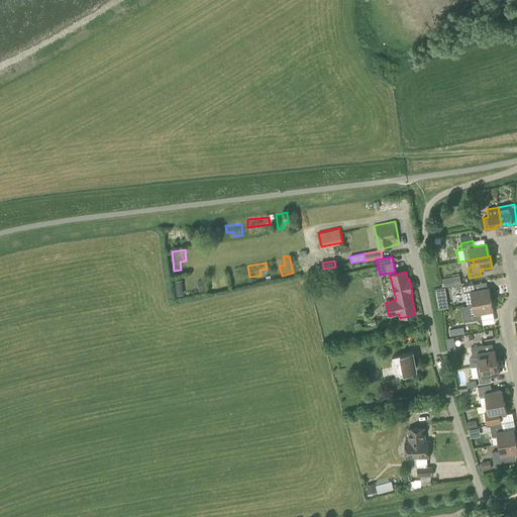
[(225,275),(218,276),(221,288),(227,287),(225,275)]
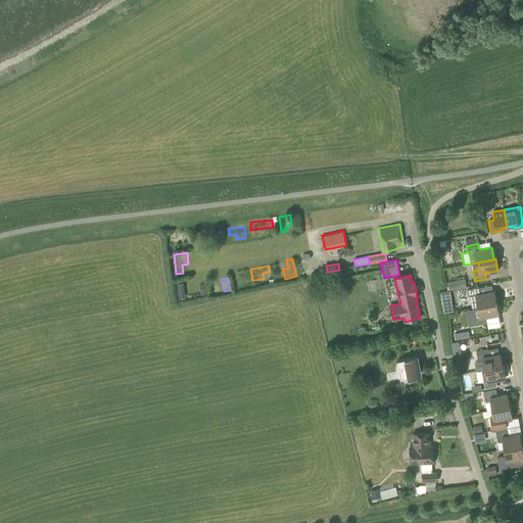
[(199,285),(200,292),(207,291),(206,284),(199,285)]
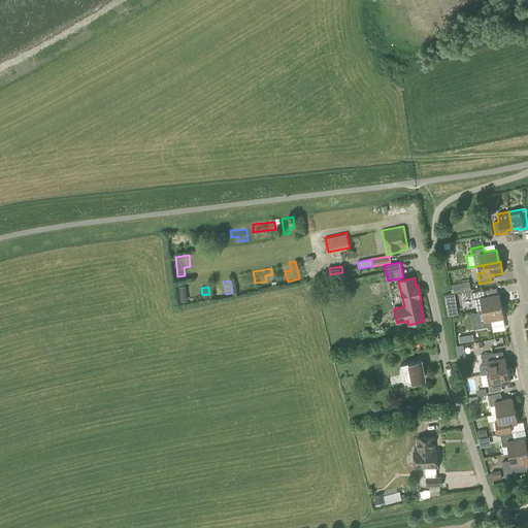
[(497,294),(485,296),(484,290),(471,292),(472,298),(479,297),(482,308),(501,305),(501,304),(499,305),(497,294)]
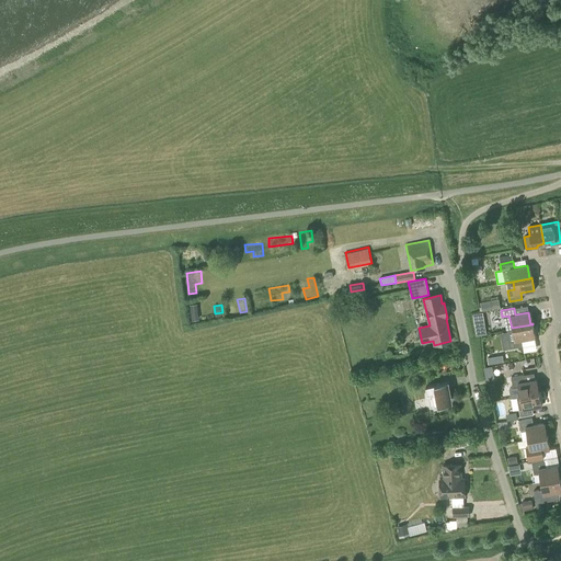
[(472,313),(476,331),(484,330),(481,312),(479,312),(472,313)]
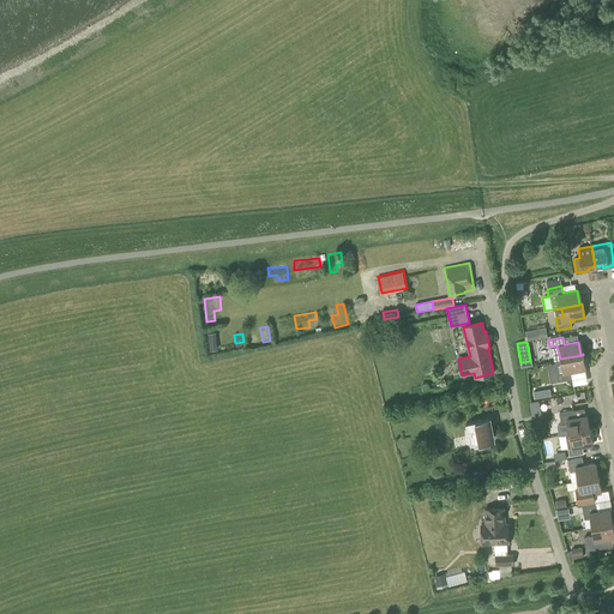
[(583,355),(560,359),(555,360),(558,373),(557,373),(558,381),(572,378),(571,372),(585,368),(583,355)]
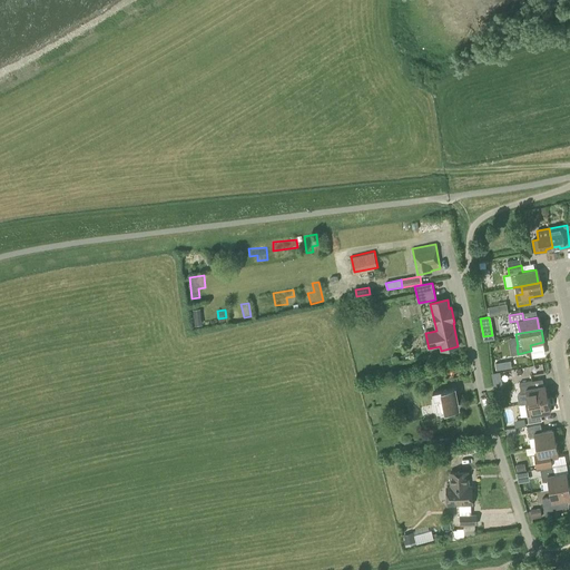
[(543,385),(533,387),(532,381),(519,383),(521,395),(527,394),(528,402),(548,399),(546,399),(543,385)]
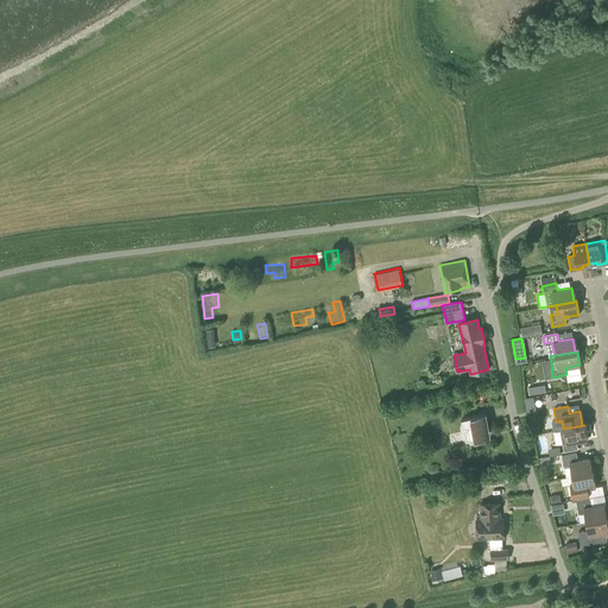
[(466,442),(491,437),(486,415),(462,419),(466,442)]
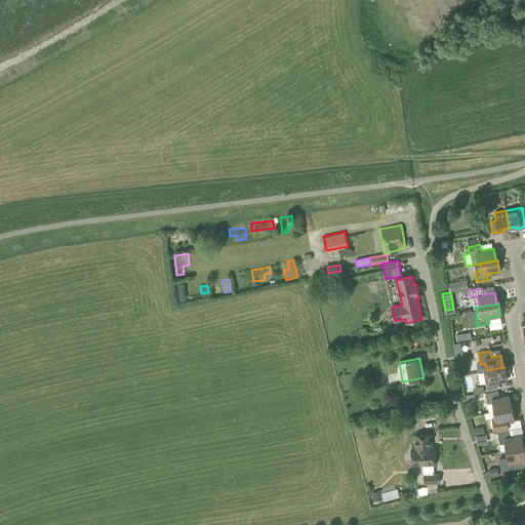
[(488,371),(489,378),(484,379),(486,390),(498,388),(497,381),(507,379),(505,367),(486,370),(486,371),(488,371)]
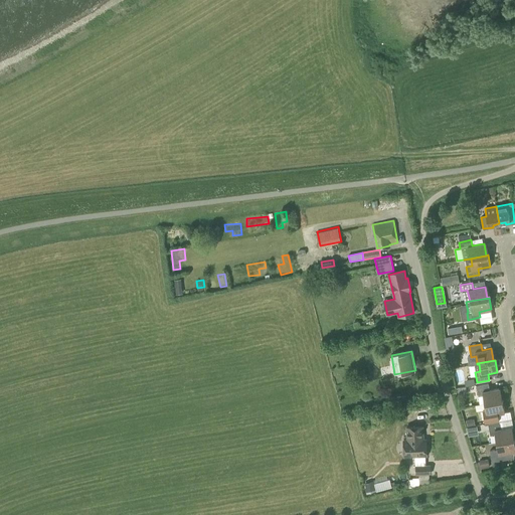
[(498,388),(489,390),(488,383),(476,385),(478,396),(483,395),(484,403),(502,400),(502,399),(500,399),(498,388)]
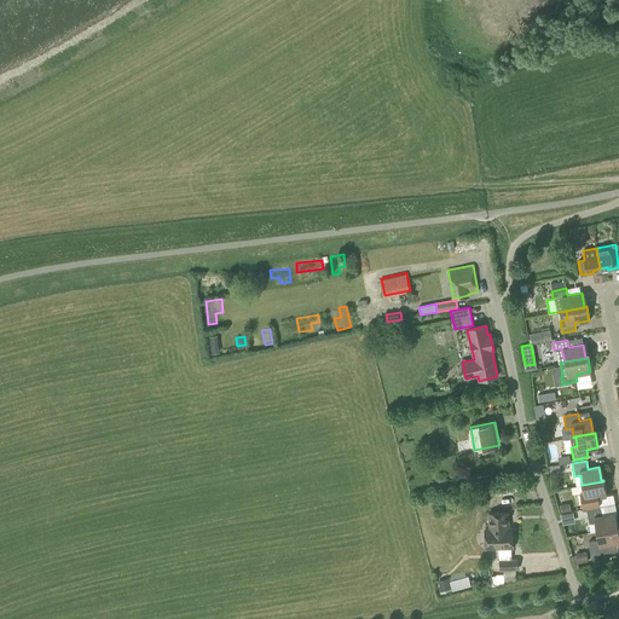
[(474,478),(475,486),(487,484),(486,475),(474,478)]
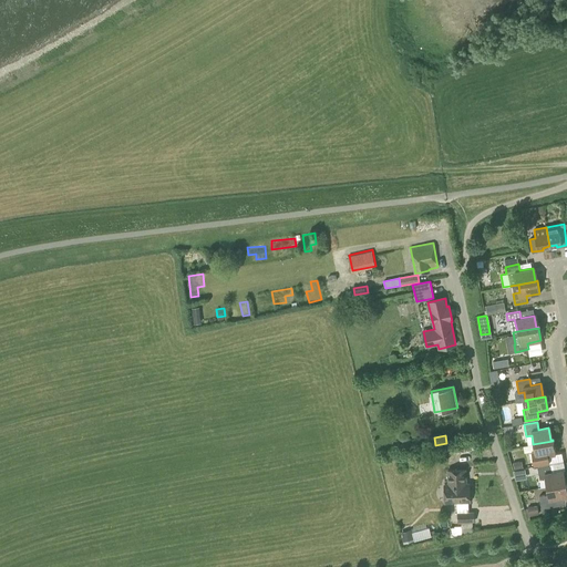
[(535,444),(536,451),(532,452),(534,465),(549,462),(548,455),(555,454),(553,441),(533,444),(535,444)]
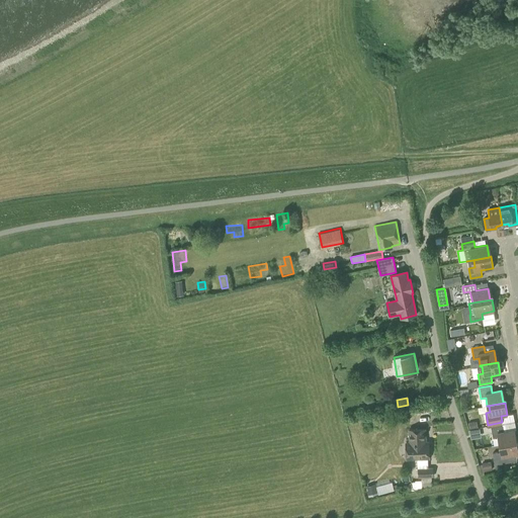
[(513,429),(504,431),(503,425),(491,427),(493,438),(498,437),(500,445),(517,441),(515,441),(513,429)]
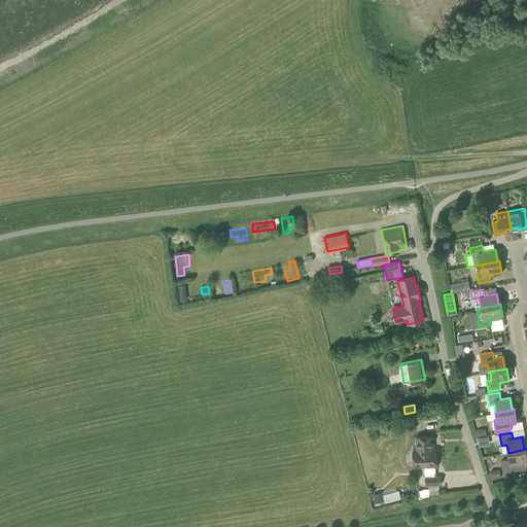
[(413,451),(414,467),(436,467),(436,450),(432,450),(432,437),(416,437),(417,451),(413,451)]
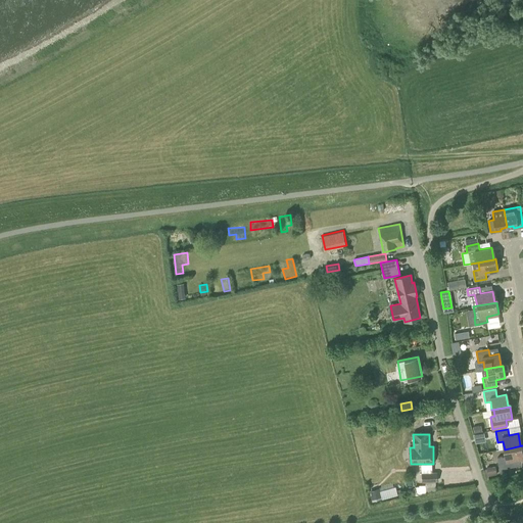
[(506,449),(508,456),(497,458),(500,469),(516,466),(515,460),(522,458),(522,449),(522,445),(505,449),(506,449)]
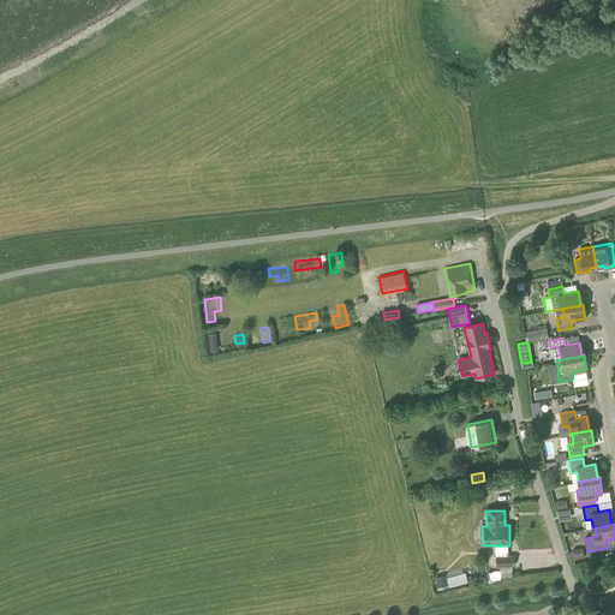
[(584,557),(583,549),(573,550),(573,553),(569,554),(571,559),(572,565),(573,565),(575,563),(574,560),(584,557)]
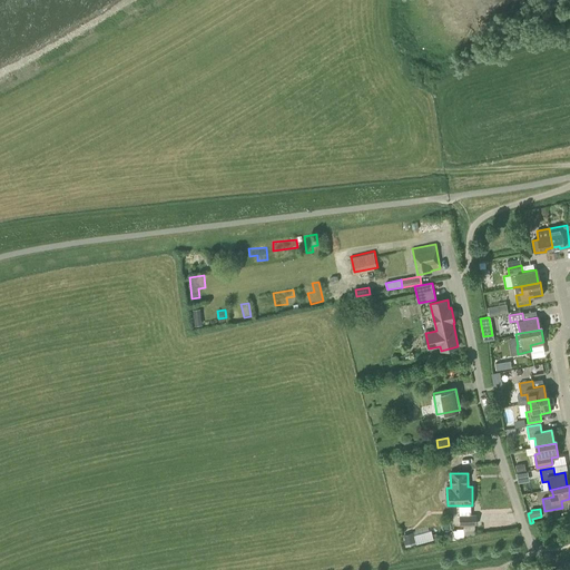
[(461,526),(477,524),(477,516),(461,517),(461,526)]
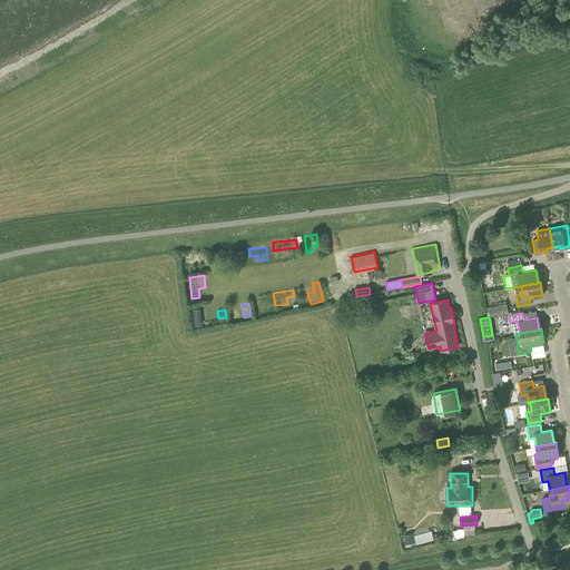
[(413,532),(403,536),(405,547),(415,544),(414,539),(413,532)]
